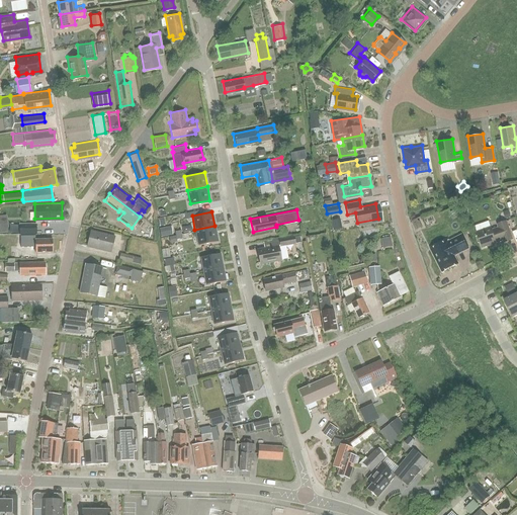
[(419,219),(412,223),(415,228),(421,225),(419,219)]
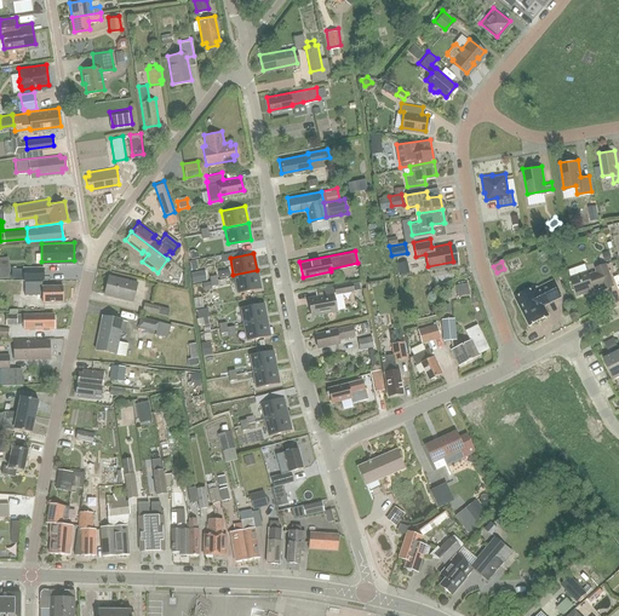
[(601,285),(602,287),(613,283),(606,262),(595,266),(596,269),(588,272),(586,269),(569,275),(577,294),(585,291),(586,293),(594,291),(594,288),(601,285)]
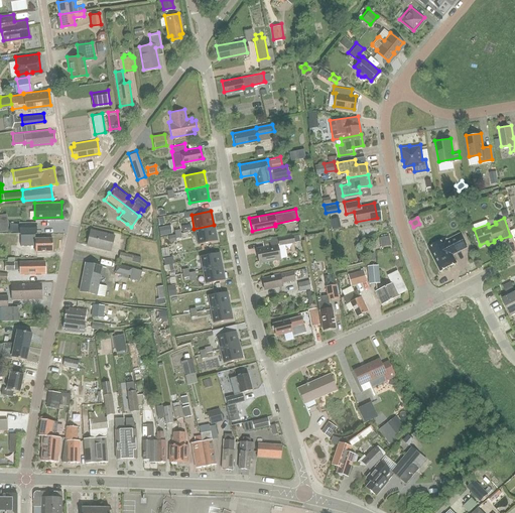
[(19,232),(34,232),(36,232),(35,221),(18,221),(19,232)]
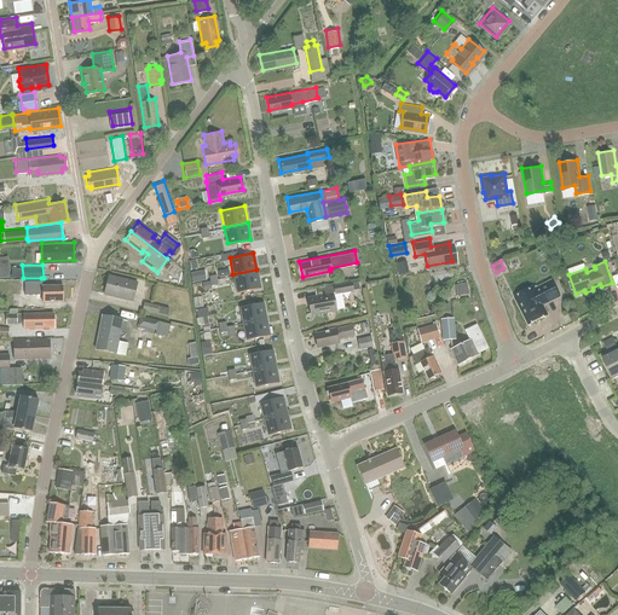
[(256,270),(232,274),(236,290),(260,286),(256,270)]
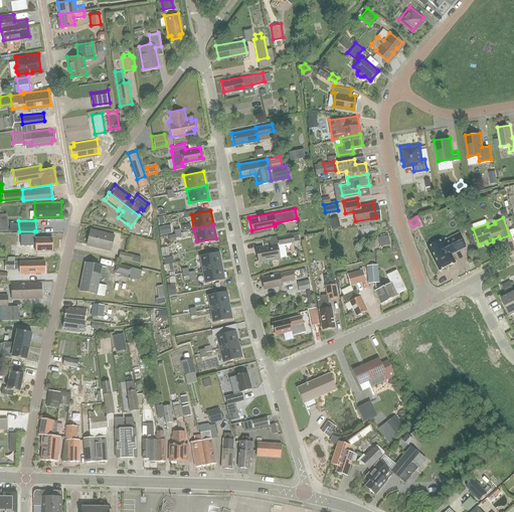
[(86,243),(110,249),(114,233),(90,227),(86,243)]
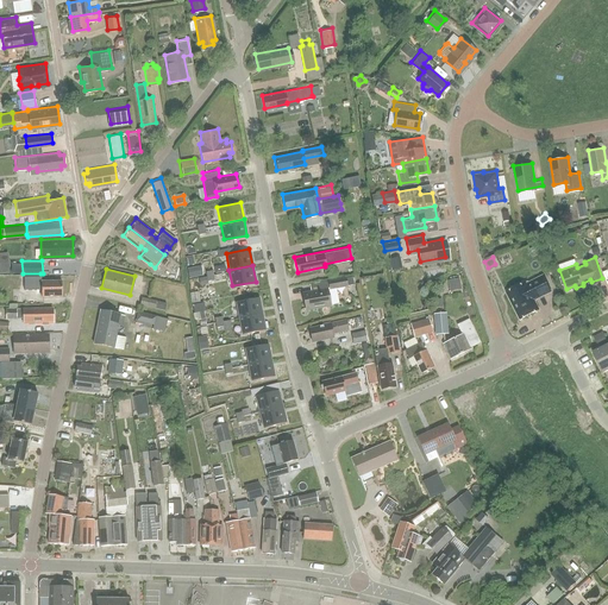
[(519,316),(538,307),(533,297),(550,289),(543,272),(525,282),(525,281),(506,290),(519,316)]
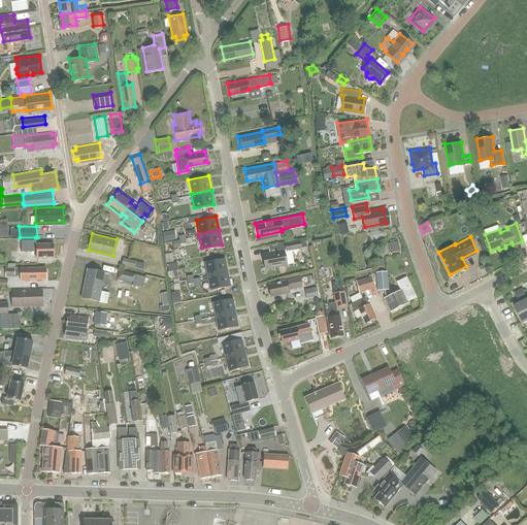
[(35,237),(20,238),(15,238),(15,249),(35,248),(35,256),(54,255),(53,242),(35,242),(35,237)]
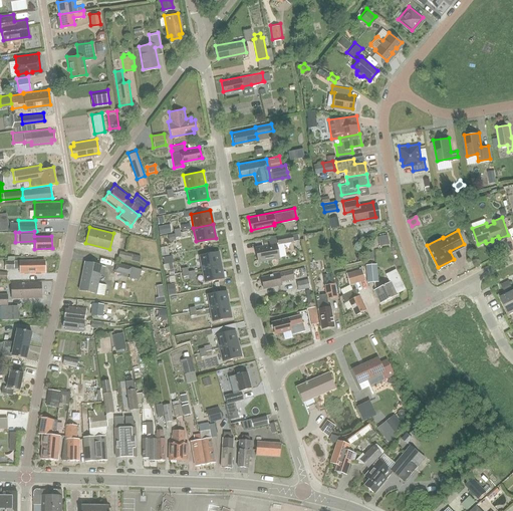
[(379,233),(381,242),(390,241),(388,231),(379,233)]
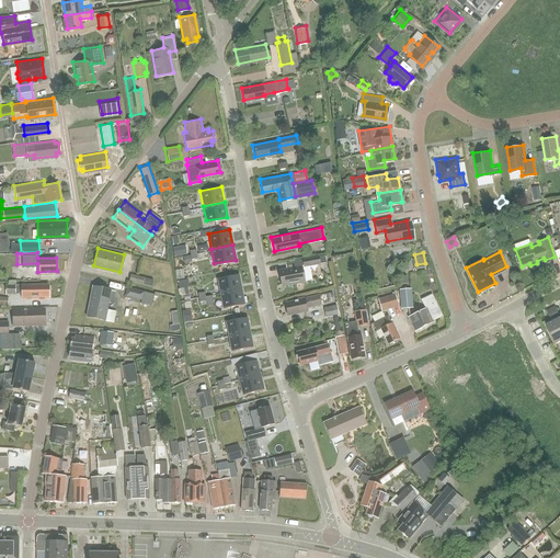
[(301,264),(286,268),(277,269),(281,284),(304,280),(304,279),(311,276),(308,264),(319,262),(319,261),(324,260),(323,253),(301,258),(303,264),(301,265),(301,264)]
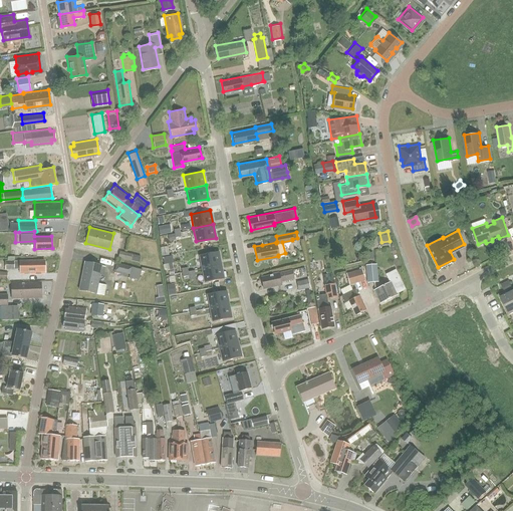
[(139,254),(131,252),(118,249),(116,255),(138,260),(139,254)]
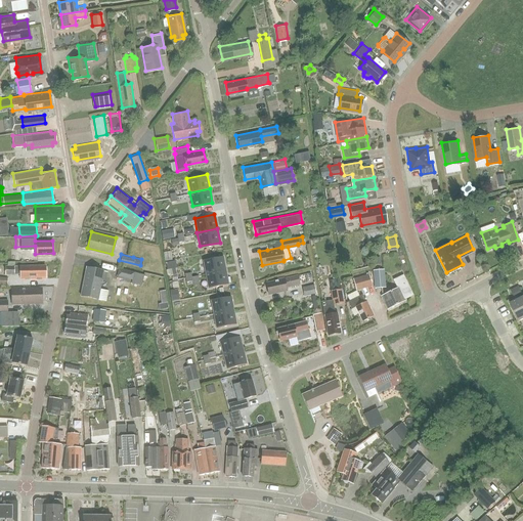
[(202,258),(205,272),(225,268),(222,254),(202,258)]
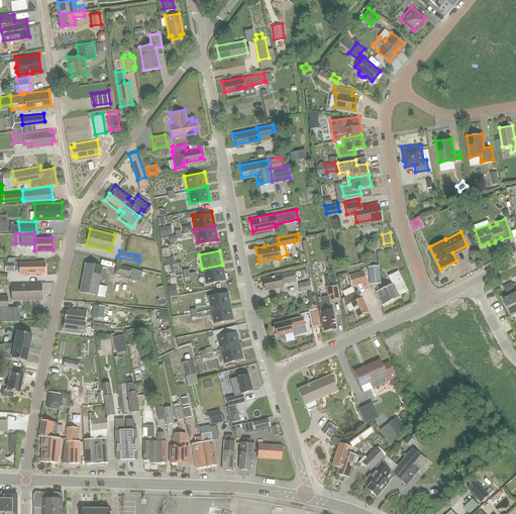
[(173,254),(163,257),(164,264),(174,262),(173,254)]
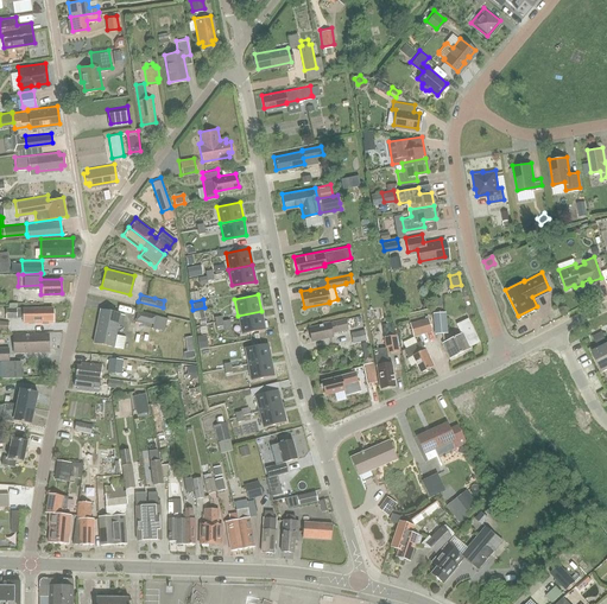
[(5,306),(5,316),(21,316),(21,320),(52,320),(52,305),(21,306),(21,315),(16,315),(16,306),(8,306),(5,306)]
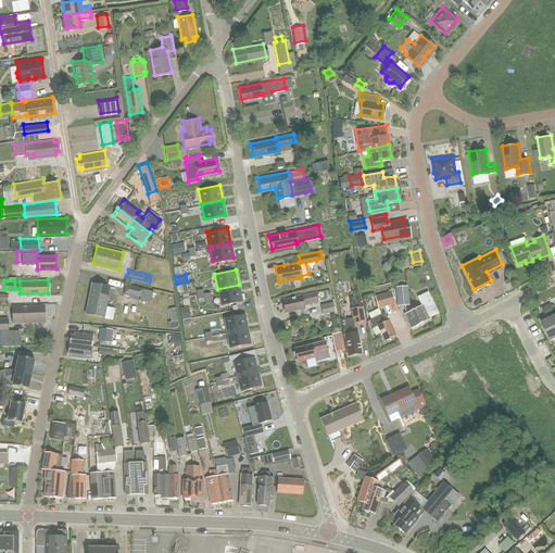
[(85,312),(103,315),(105,304),(109,286),(91,281),(85,312)]
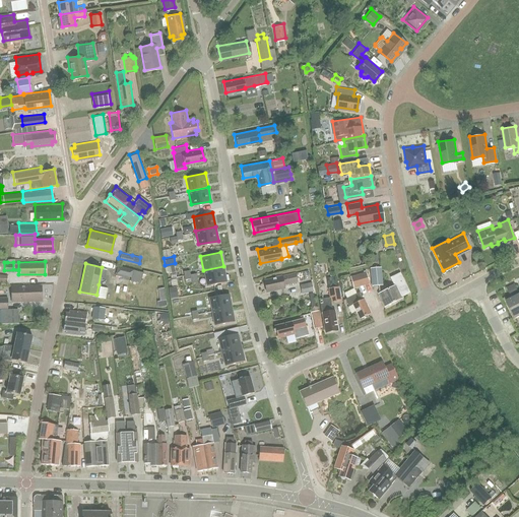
[(138,280),(141,271),(117,264),(115,271),(129,275),(129,278),(138,280)]
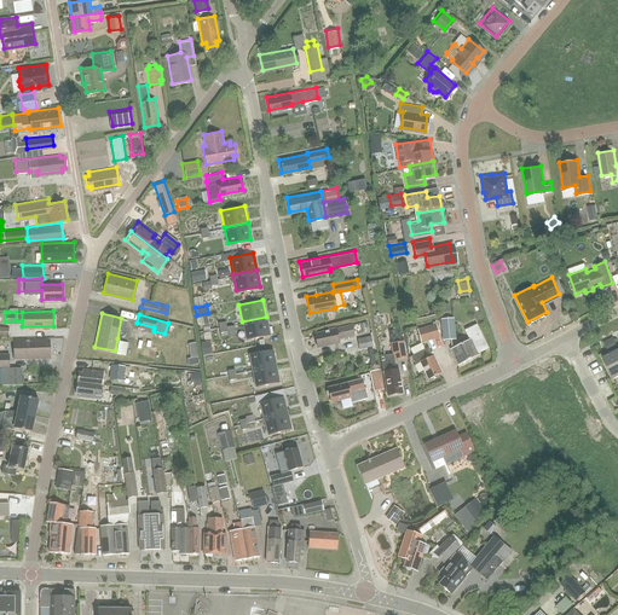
[(439,317),(442,337),(455,336),(452,315),(439,317)]
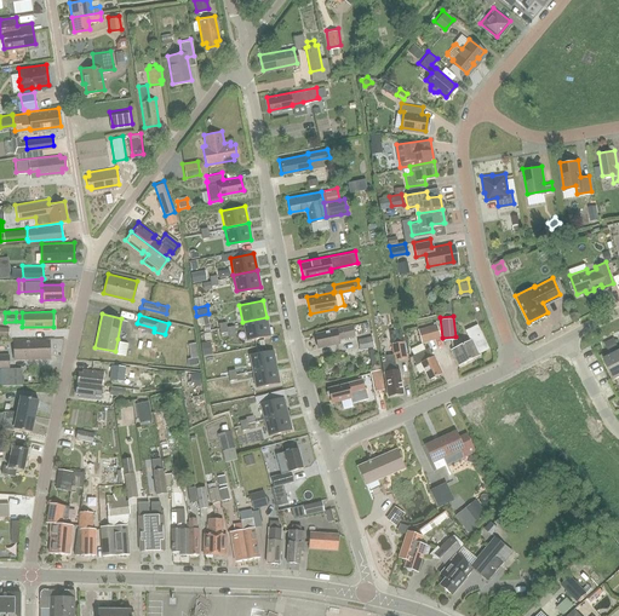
[(267,317),(242,322),(246,338),(269,334),(267,317)]
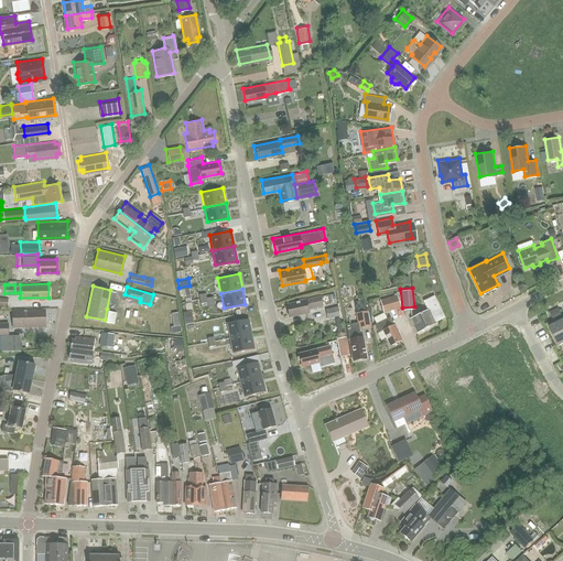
[(398,293),(380,298),(385,311),(401,305),(398,293)]
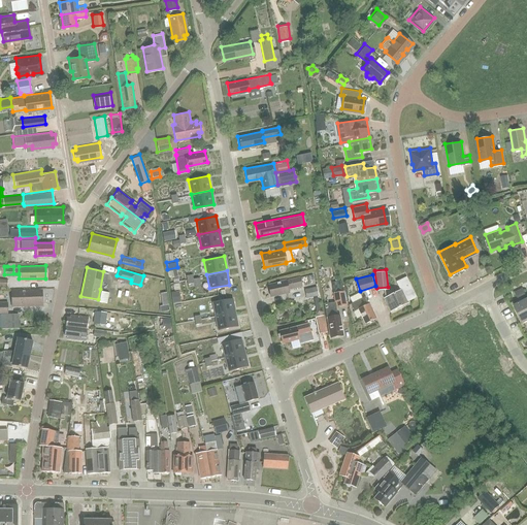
[(286,279),(286,277),(277,280),(278,281),(267,283),(269,295),(288,291),(287,287),(301,284),(299,275),(286,279)]
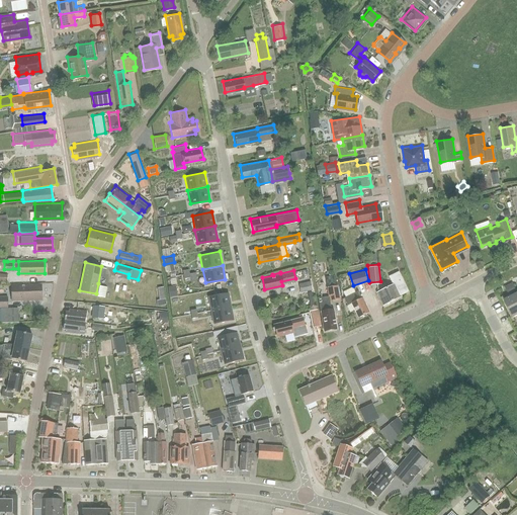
[(391,283),(376,290),(382,304),(401,295),(400,293),(407,290),(398,270),(389,275),(393,282),(391,283)]
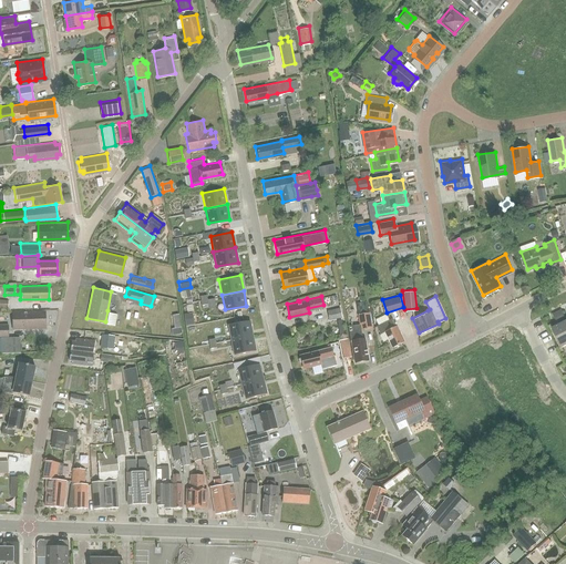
[(339,305),(326,307),(328,317),(341,315),(339,305)]
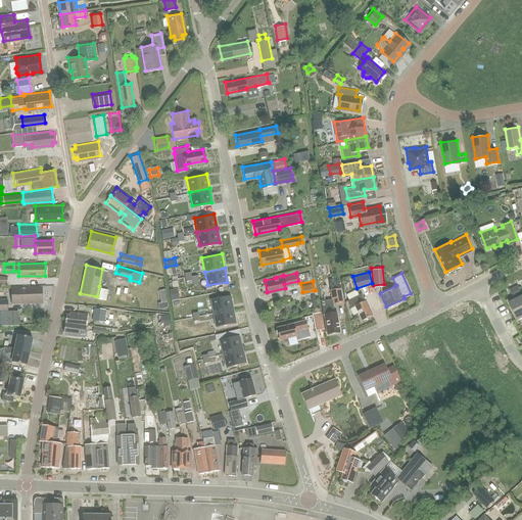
[(331,297),(321,299),(327,333),(339,330),(336,311),(333,311),(332,302),(342,300),(340,286),(339,286),(338,282),(329,283),(331,297)]
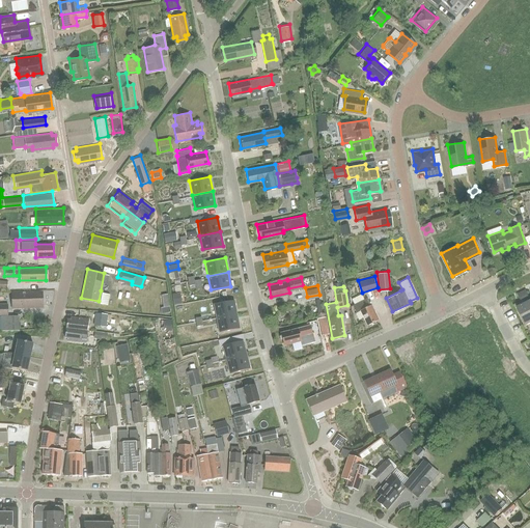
[(10,306),(39,305),(38,302),(42,302),(42,293),(38,293),(38,289),(10,290),(10,306)]
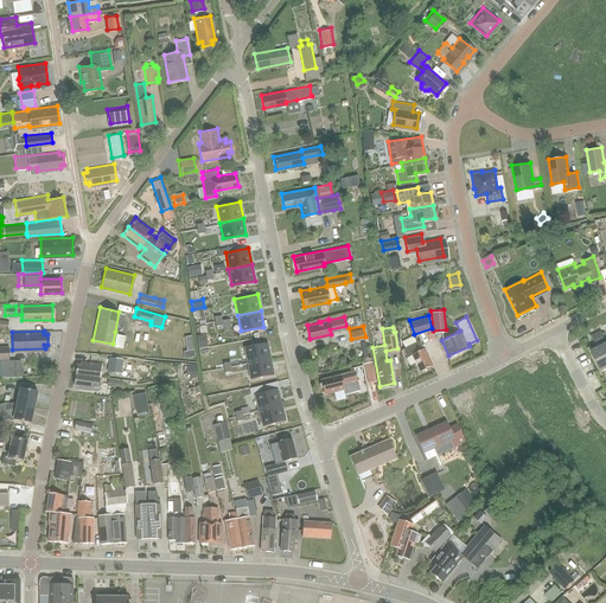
[(115,332),(113,344),(121,346),(123,334),(115,332)]
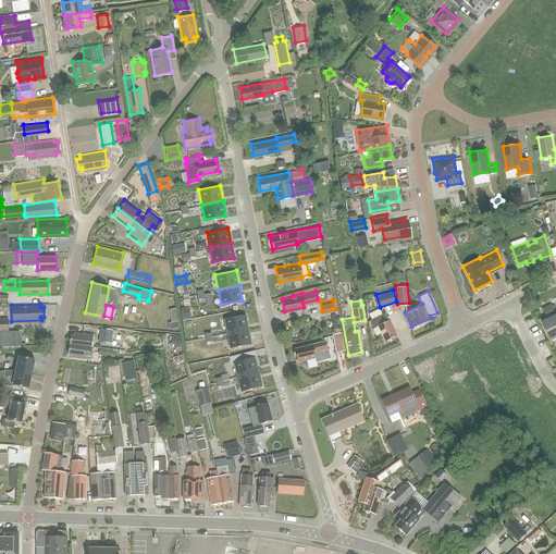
[(187,305),(180,306),(181,317),(189,316),(187,305)]
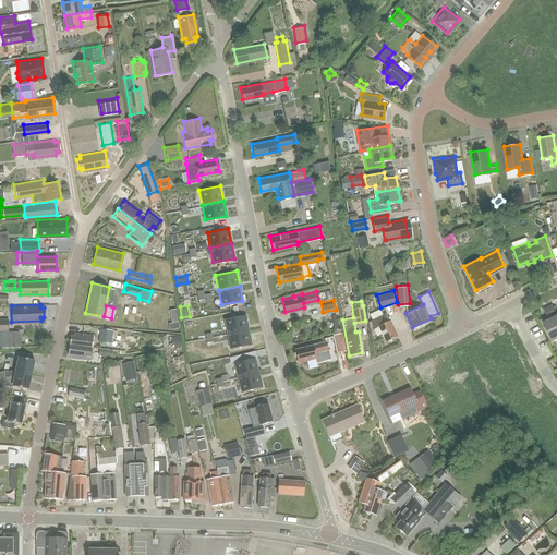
[(397,335),(386,312),(370,320),(374,327),(378,325),(386,340),(397,335)]
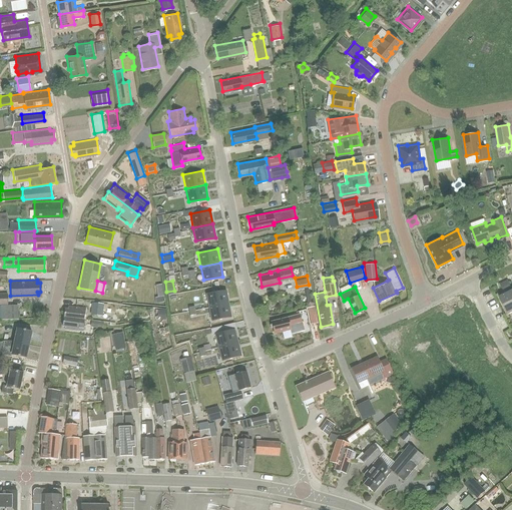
[(205,292),(208,306),(227,302),(225,288),(205,292)]
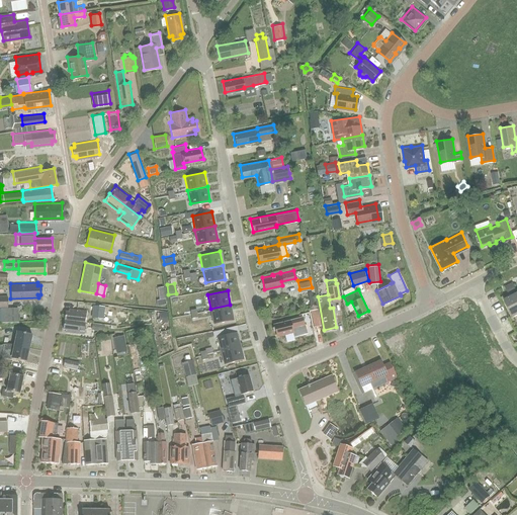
[(512,315),(516,312),(516,299),(513,292),(503,297),(512,315)]
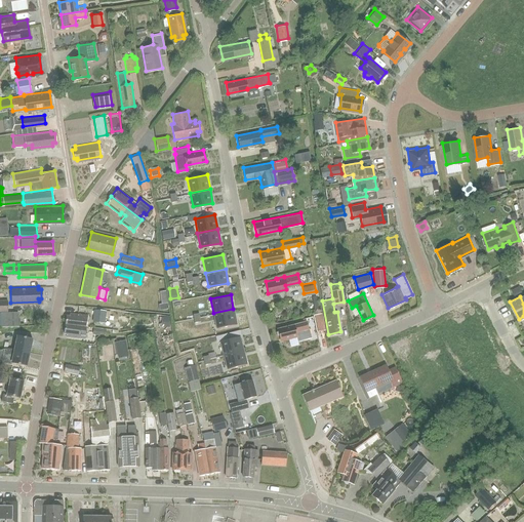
[(105,322),(106,310),(93,308),(92,321),(93,321),(93,325),(103,326),(103,322),(105,322)]
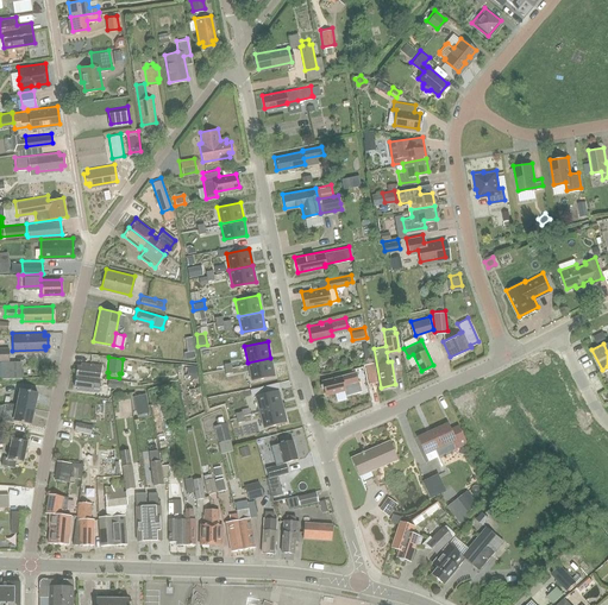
[(270,358),(248,363),(250,378),(274,375),(270,358)]
